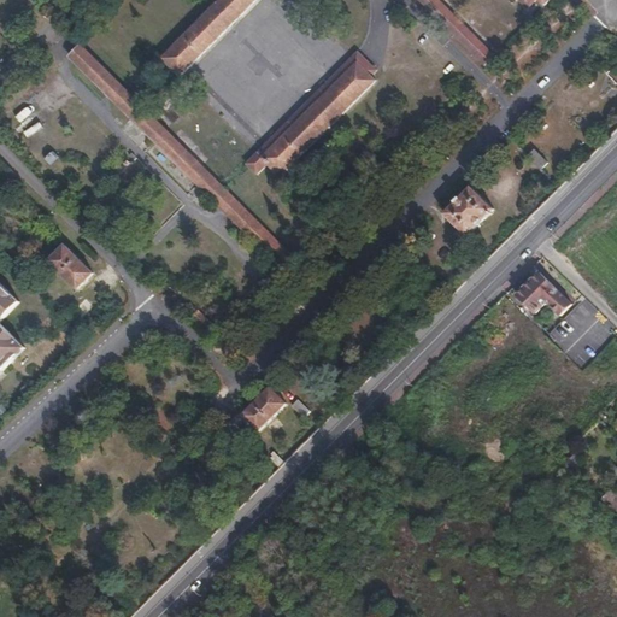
[(218,0),(159,58),(177,76),(254,0),(218,0)]
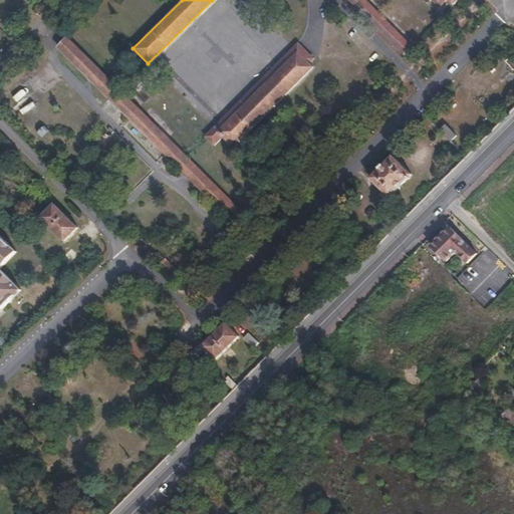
[(363,0),(346,0),(403,55),(411,47),(363,0)]
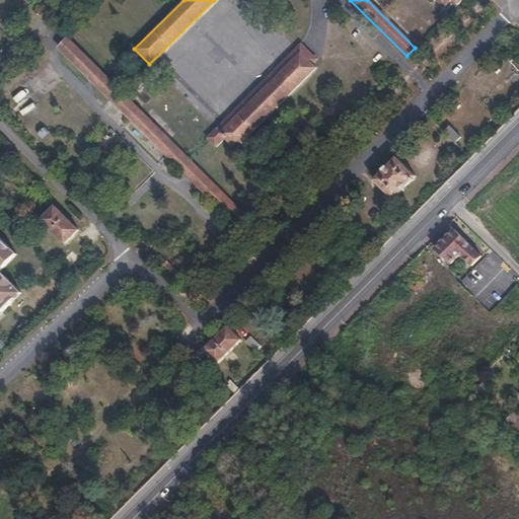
[(245,217),(67,38),(57,48),(84,75),(122,113),(128,119),(173,164),(235,227),(245,217)]
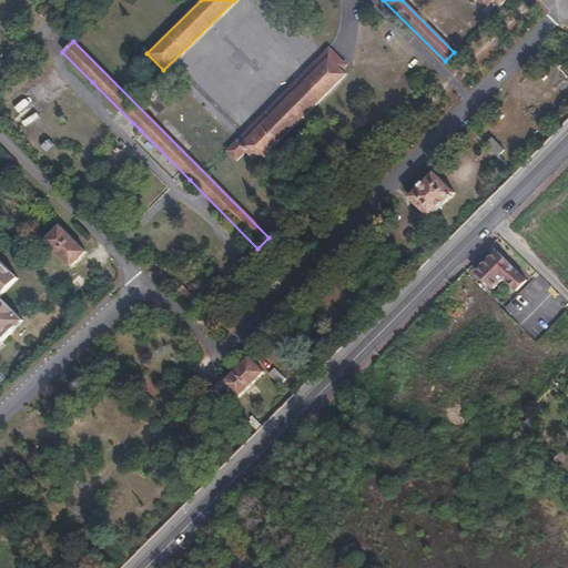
[(346,64),(328,48),(323,53),(340,71),(346,64)]
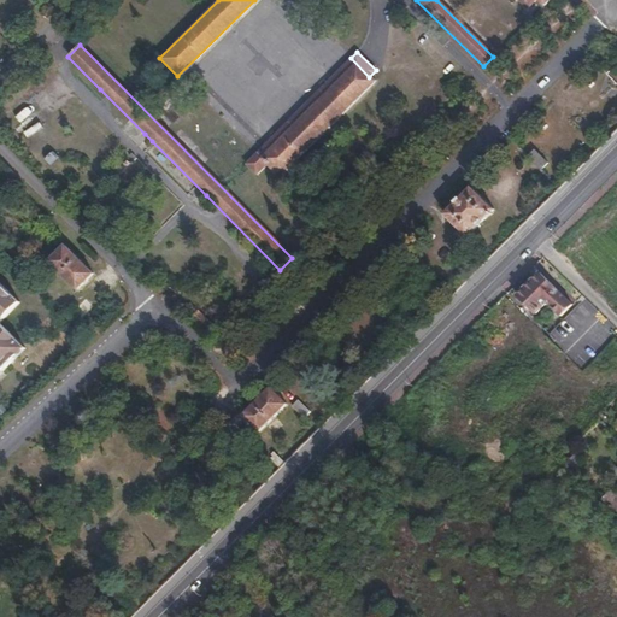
[(265,166),(277,178),(375,82),(369,77),(351,58),(244,164),(256,176),(265,166)]
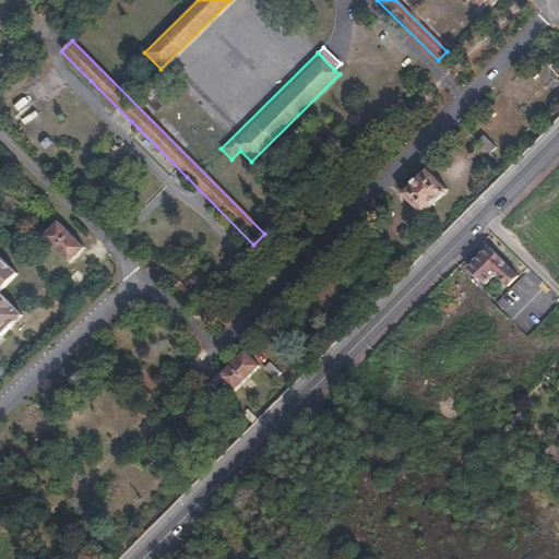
[(15,105),(30,93),(24,87),(11,99),(15,105)]
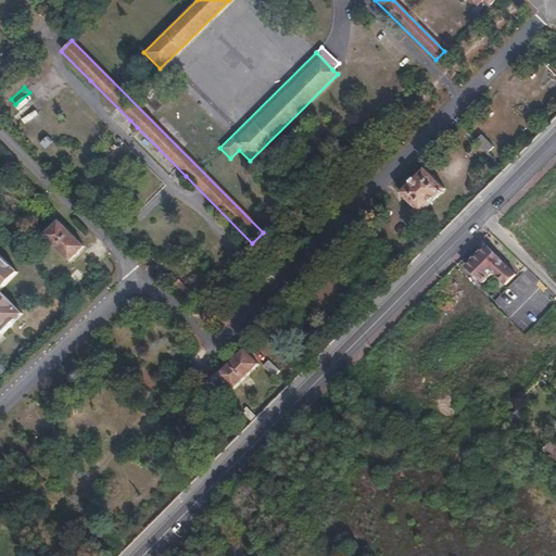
[(15,110),(24,122),(28,118),(20,106),(15,110)]
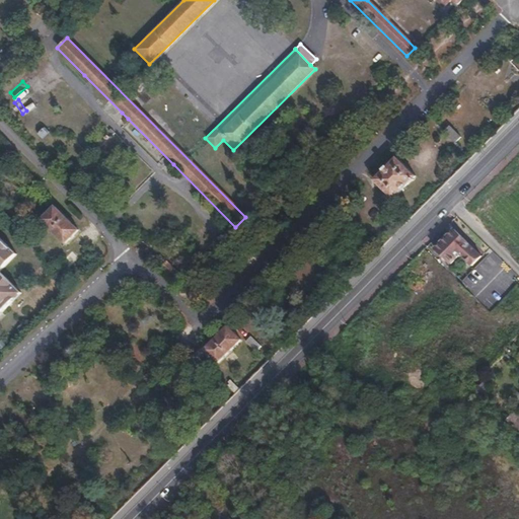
[(173,164),(128,119),(119,128),(164,173),(173,164)]
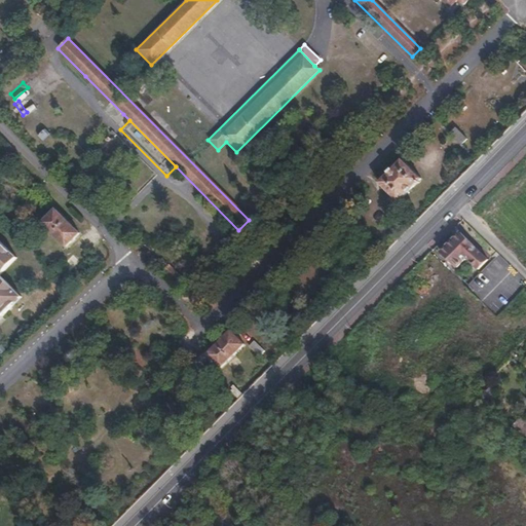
[(453,129),(447,136),(458,147),(464,141),(453,129)]
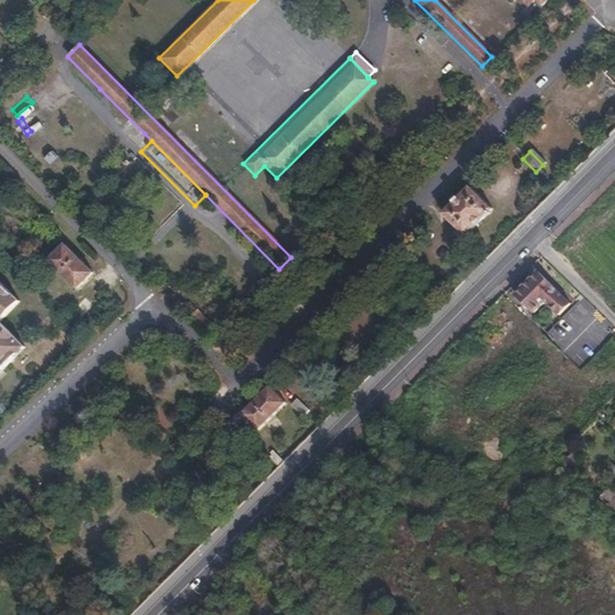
[(441,215),(464,237),(491,209),(469,187),(441,215)]
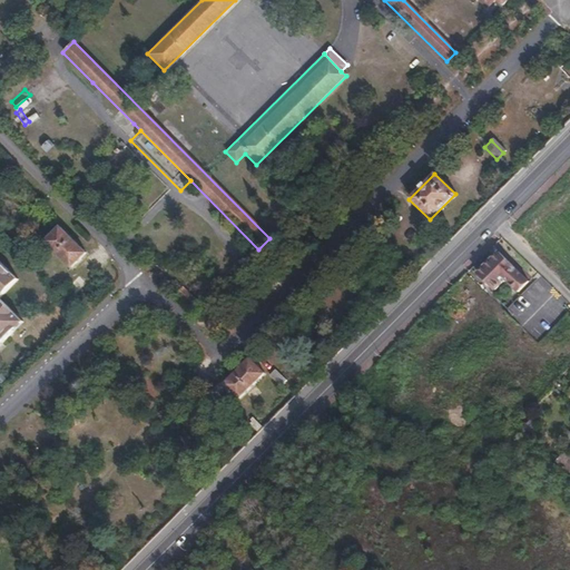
[(58,227),(42,242),(68,268),(84,254),(58,227)]
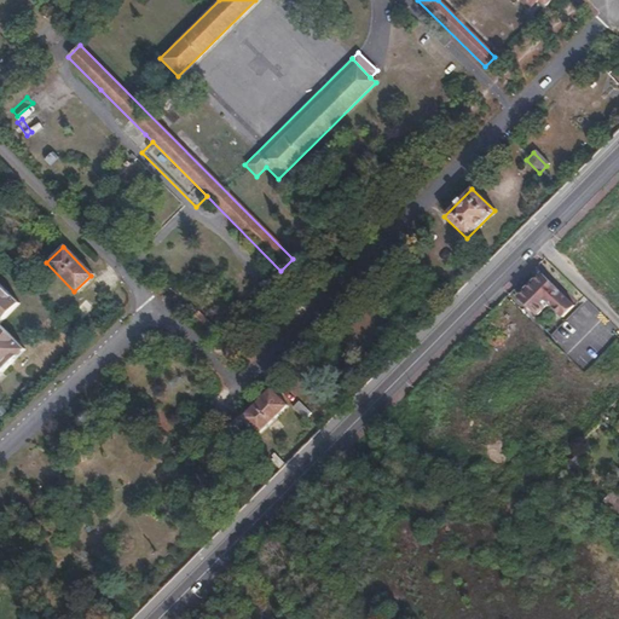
[(512,298),(534,318),(554,299),(567,312),(577,302),(543,271),(521,294),(518,291),(512,298)]
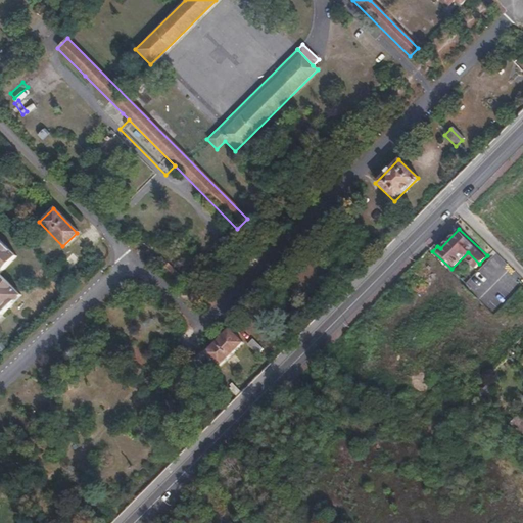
[(0,313),(9,303),(10,302),(8,300),(16,291),(0,275),(0,270),(14,255),(0,242),(0,313)]
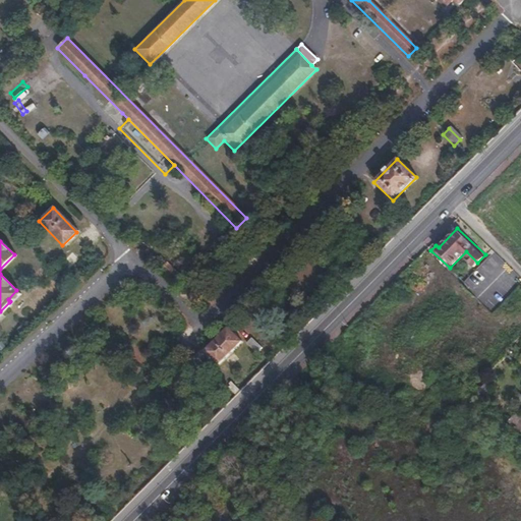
[(57,264),(63,271),(74,258),(67,252),(57,264)]
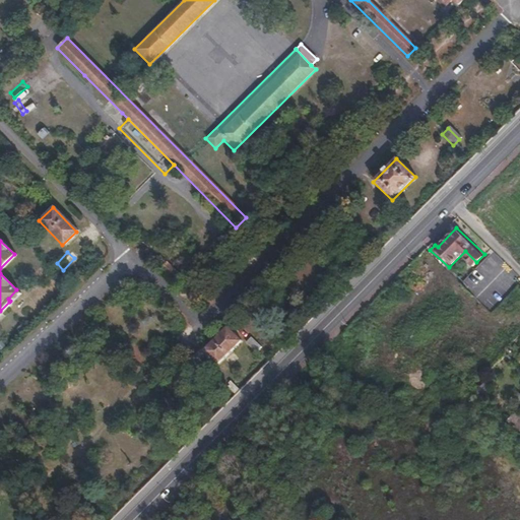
[(478,297),(506,266),(492,253),(463,282),(478,297)]
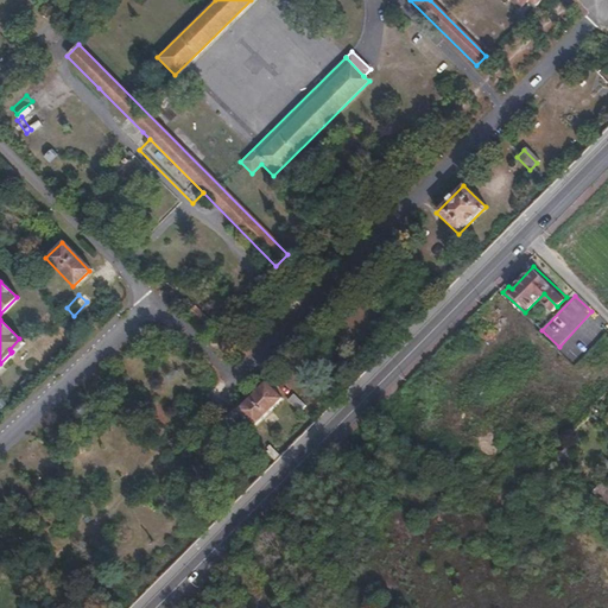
[(214,327),(194,305),(187,312),(207,334),(214,327)]
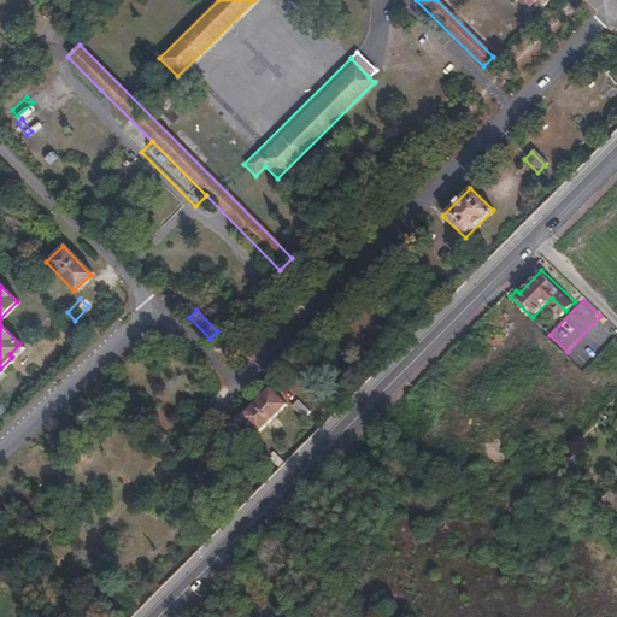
[(12,357),(22,347),(19,344),(10,354),(12,357)]
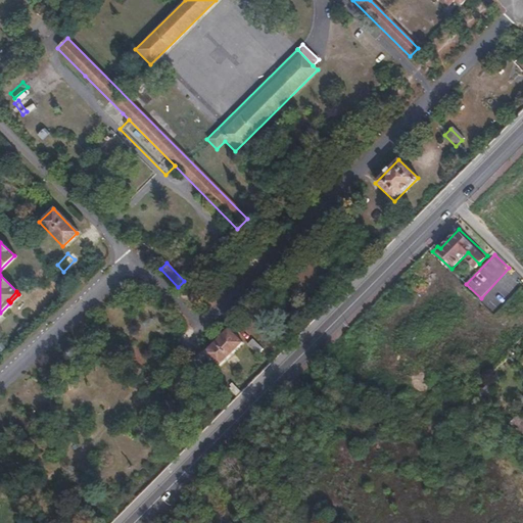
[(203,353),(218,368),(242,344),(228,330),(203,353)]
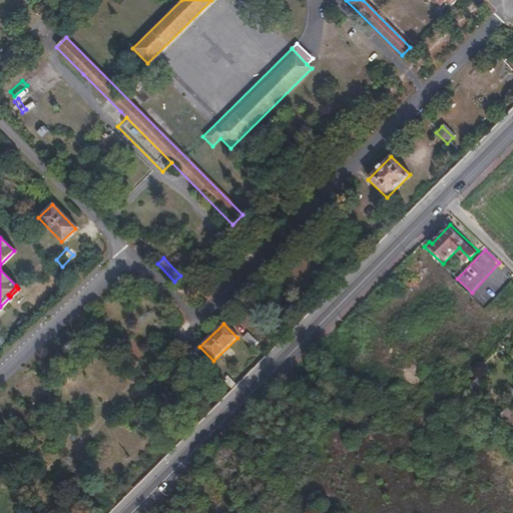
[(244,340),(257,345),(259,339),(247,334),(244,340)]
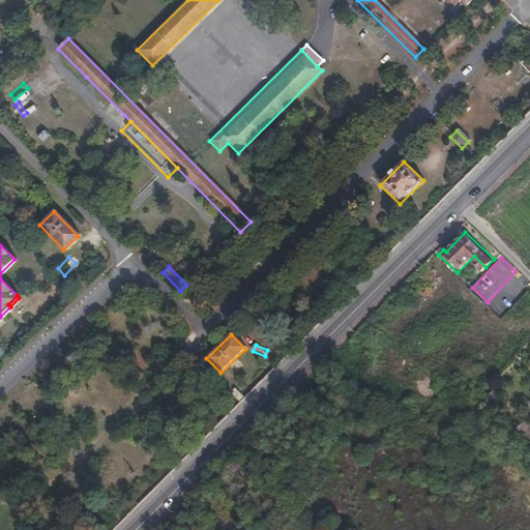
[(242,401),(235,393),(233,395),(234,396),(232,399),(238,405),(242,401)]
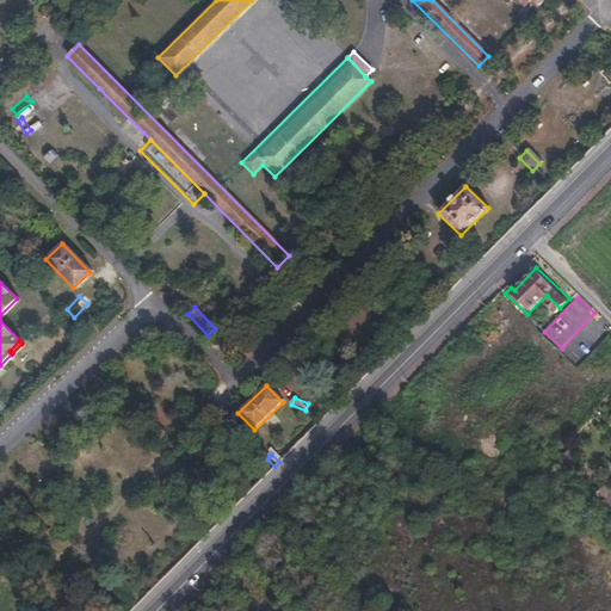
[(610,494),(600,487),(593,494),(610,507),(610,494)]
